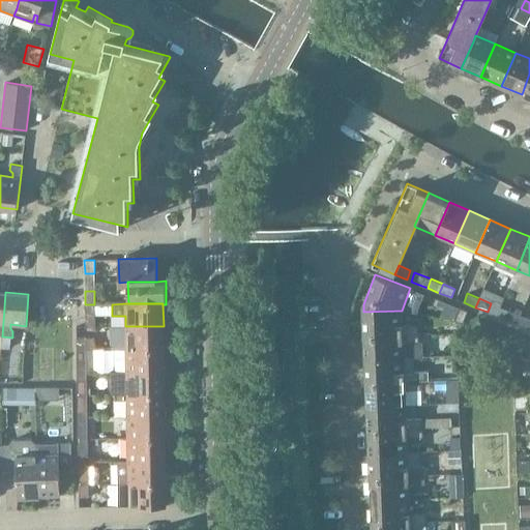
[(520,315),(508,310),(504,319),(517,323),(520,315)]
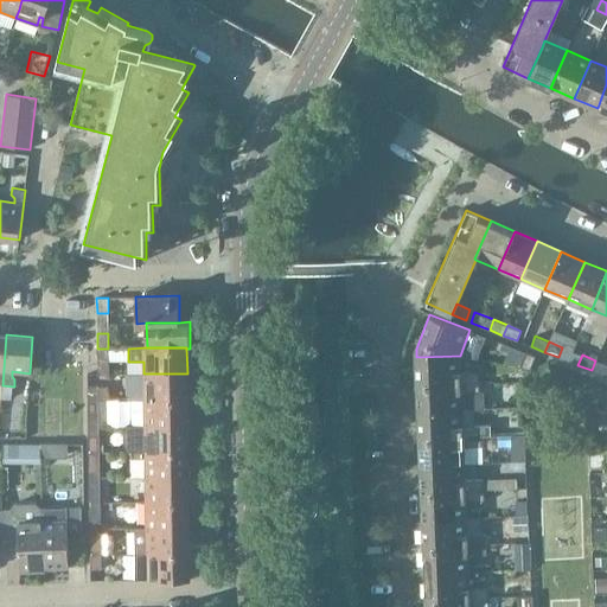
[(460,372),(460,356),(416,357),(417,384),(478,382),(478,371),(460,372)]
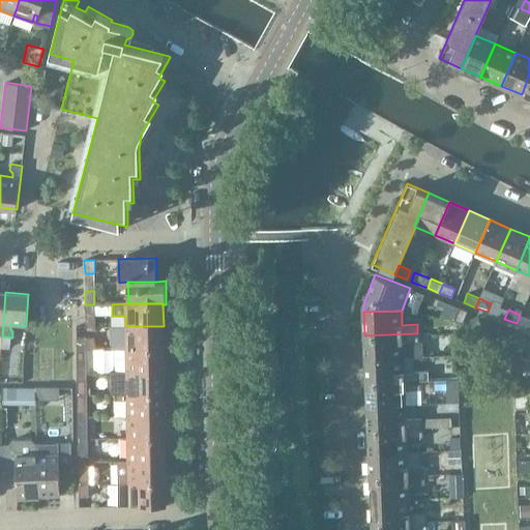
[(85,314),(85,327),(95,327),(94,314),(85,314)]
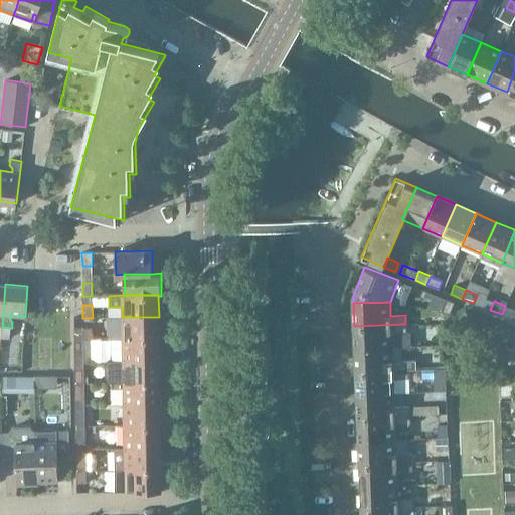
[(514,316),(514,309),(505,306),(502,314),(514,319),(514,316)]
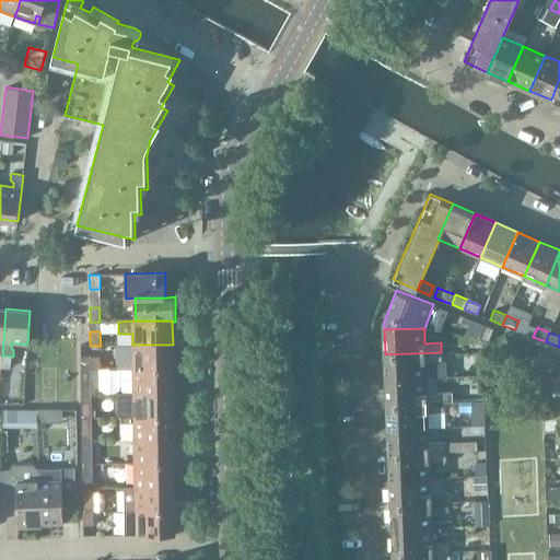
[(173,368),(173,345),(132,345),(133,369),(173,368)]
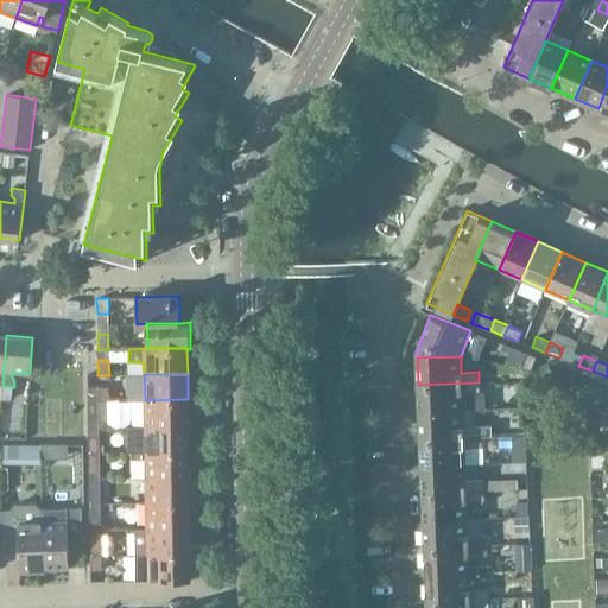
[(88,400),(99,400),(97,375),(87,375),(88,400)]
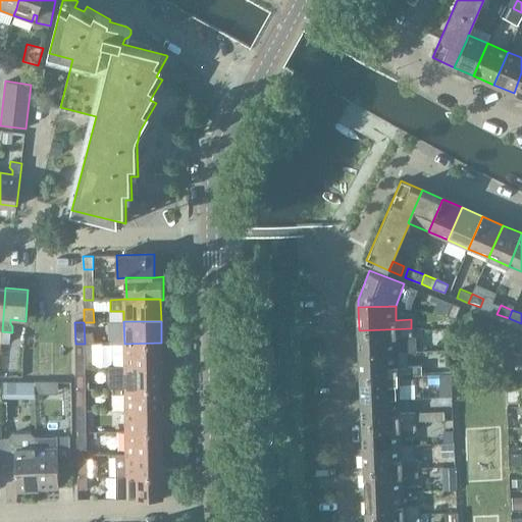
[(416,351),(416,336),(412,336),(411,328),(359,330),(360,354),(397,352),(416,351)]
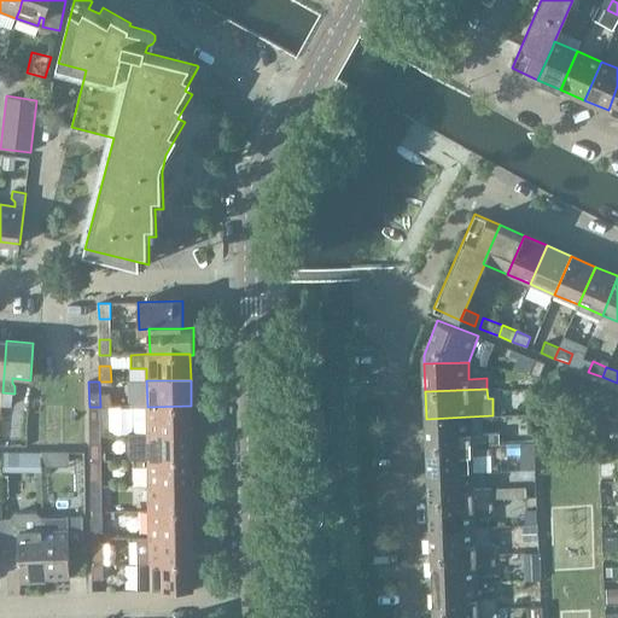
[(147,407),(147,433),(191,432),(191,406),(147,407)]
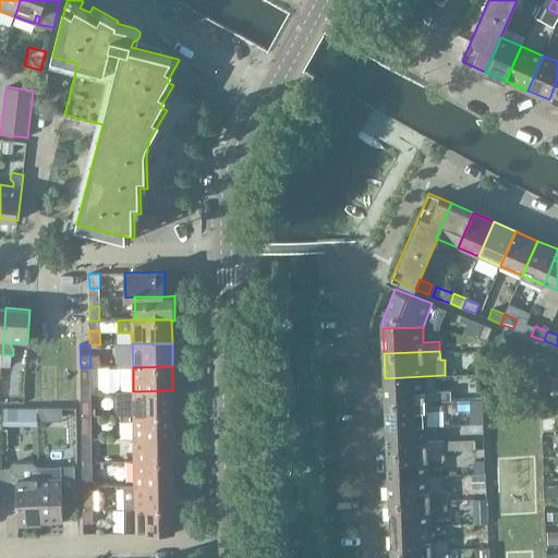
[(91,391),(91,367),(81,367),(81,391),(91,391)]
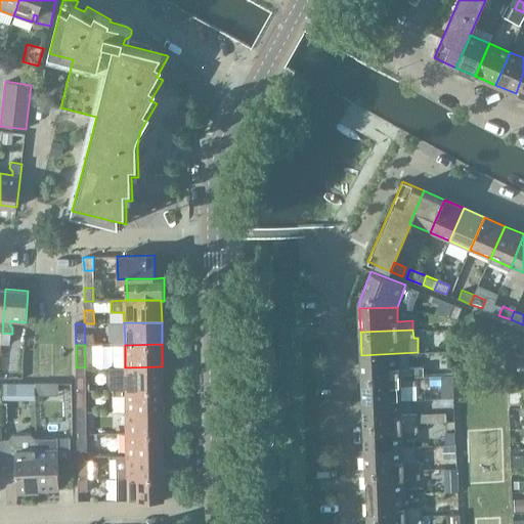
[(399,367),(398,353),(361,355),(362,379),(416,376),(423,376),(423,366),(399,367)]
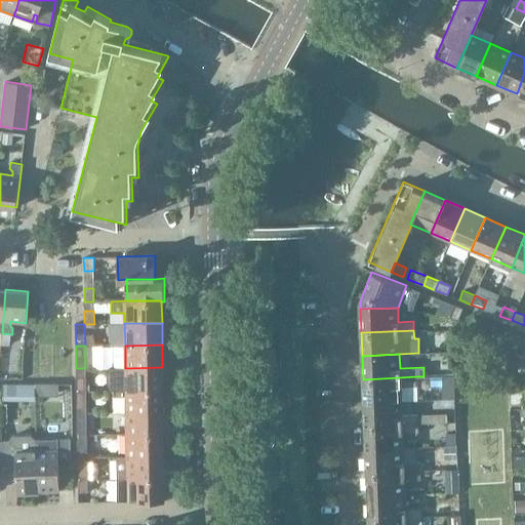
[(162,367),(125,368),(110,368),(110,369),(108,373),(107,377),(107,381),(108,386),(110,389),(110,390),(125,390),(163,389),(162,367)]
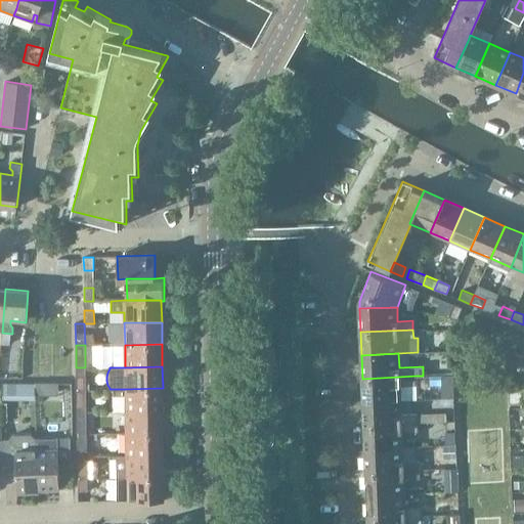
[(85,390),(85,377),(85,367),(76,367),(76,390),(85,390)]
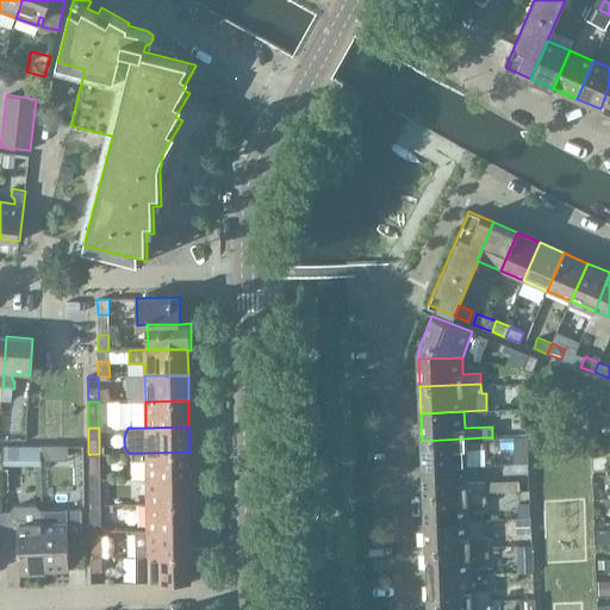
[(484,448),(484,437),(422,441),(423,467),(466,466),(466,449),(484,448)]
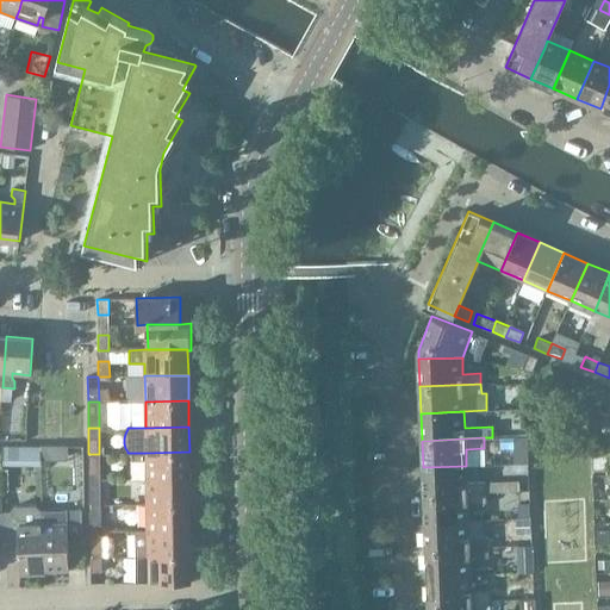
[(190,478),(190,452),(145,453),(145,461),(137,461),(137,479),(147,479),(190,478)]
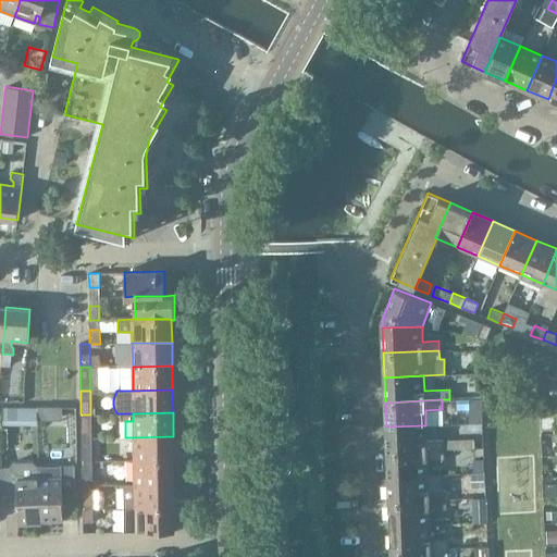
[(91,428),(90,415),(81,415),(81,428),(91,428)]
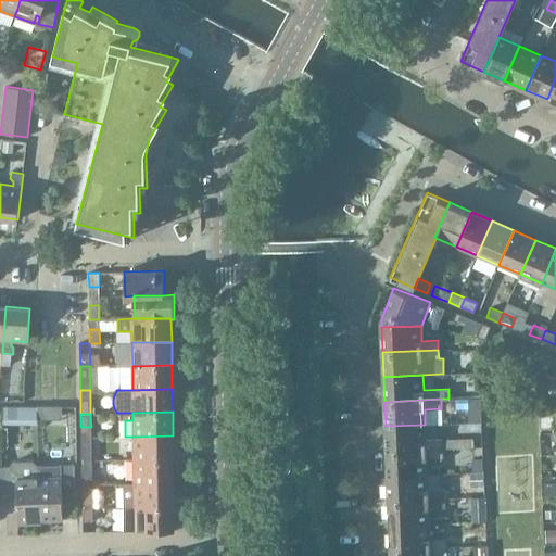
[(386,426),(387,451),(443,449),(442,439),(426,440),(425,425),(386,426)]
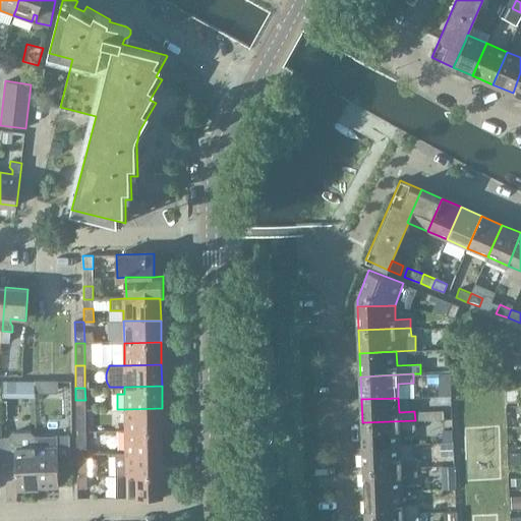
[(162,429),(162,408),(125,409),(125,431),(162,429)]
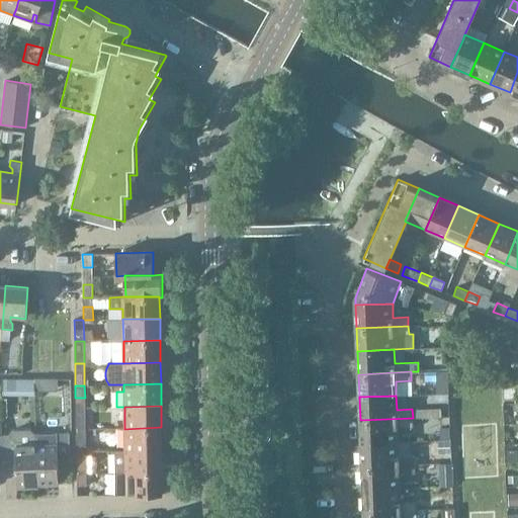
[(76,407),(76,429),(85,429),(85,407),(76,407)]
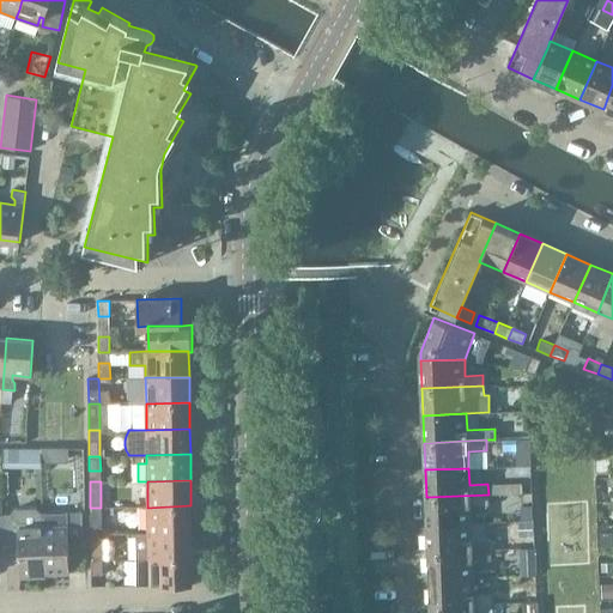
[(612,503),(612,484),(598,484),(599,504),(612,503)]
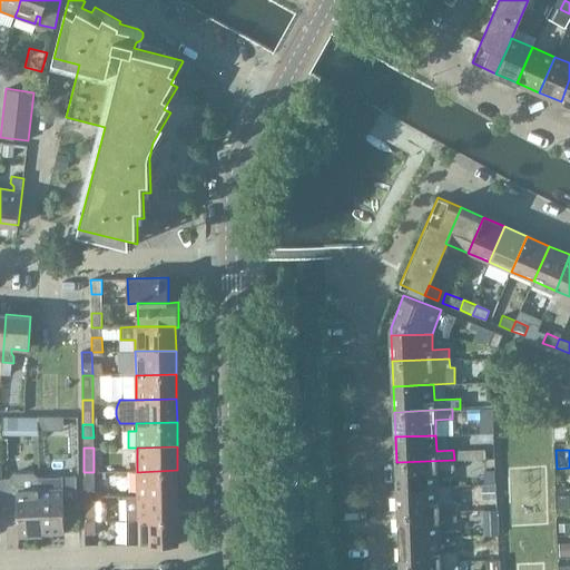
[(454,470),(454,460),(396,462),(397,488),(438,487),(438,471),(454,470)]
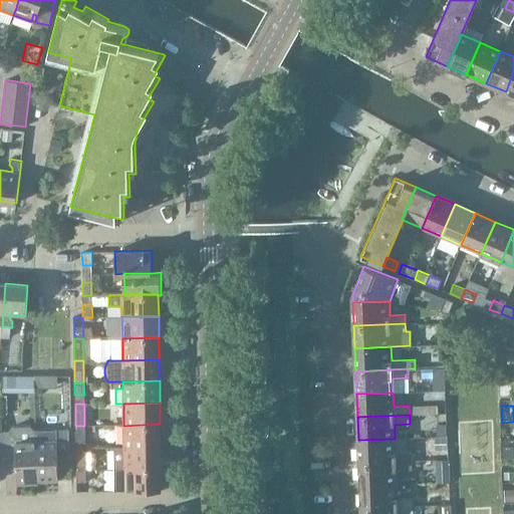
[(160,446),(160,424),(123,426),(123,447),(160,446)]
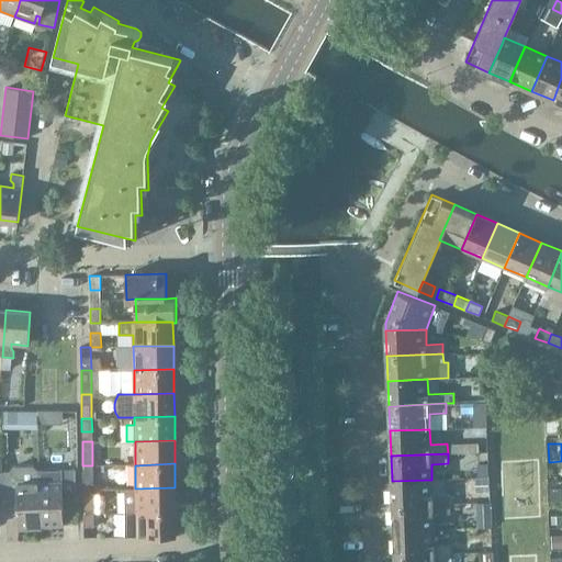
[(40,482),(38,471),(32,465),(17,465),(17,471),(2,471),(3,499),(17,499),(18,529),(42,528),(41,525),(40,482)]
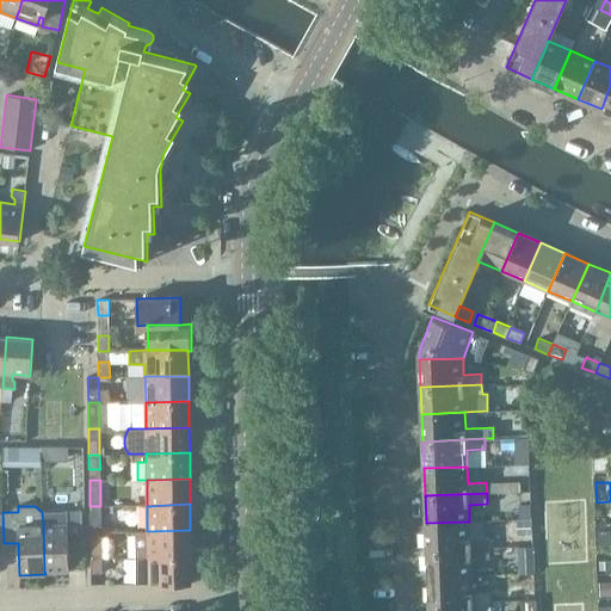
[(100,506),(90,506),(90,520),(100,520),(100,506)]
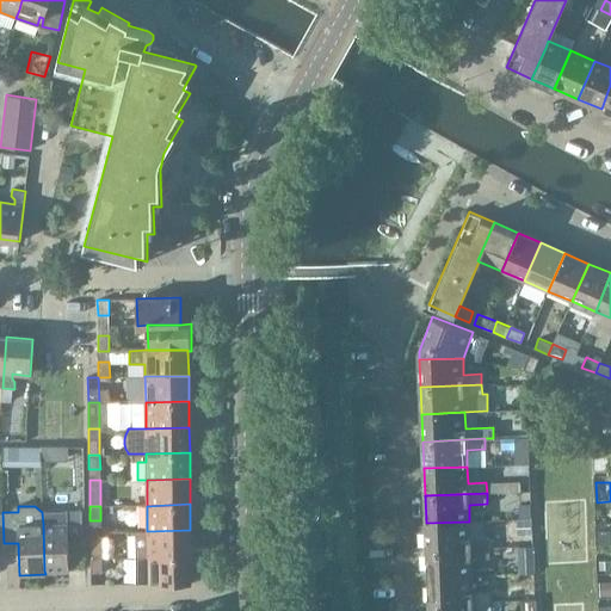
[(67,523),(43,524),(44,571),(69,571),(68,541),(82,541),(81,510),(67,510),(67,523)]
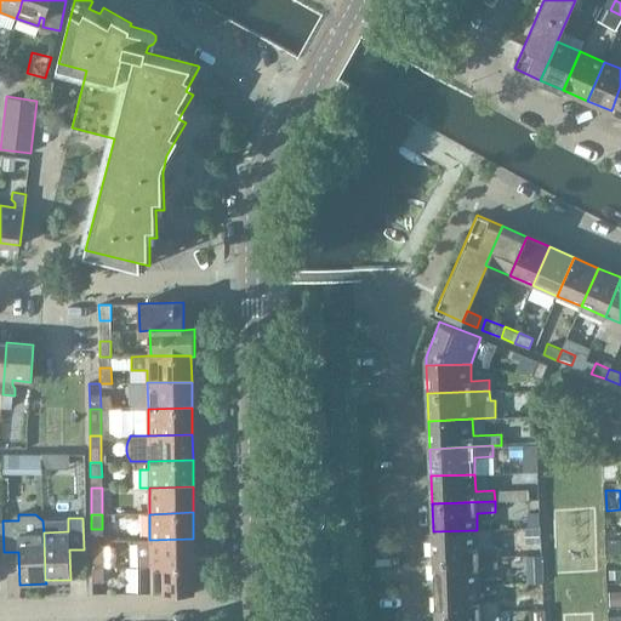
[(478,547),(477,530),(433,531),(434,559),(497,557),(496,546),(478,547)]
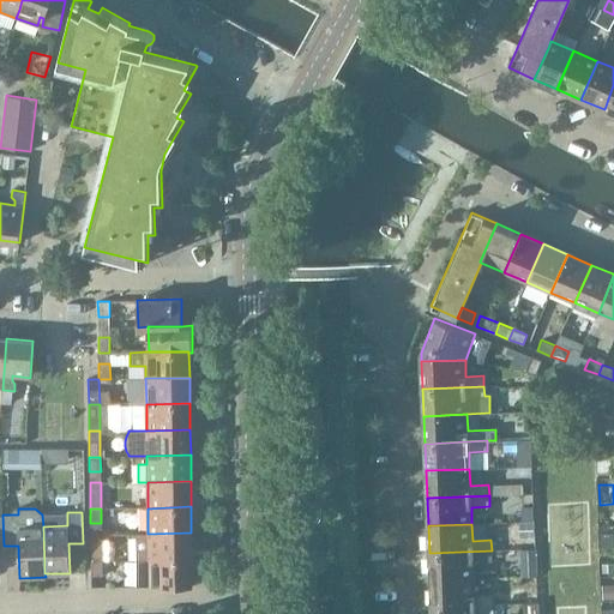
[(136,534),(136,560),(148,560),(192,559),(191,533),(148,534),(136,534)]
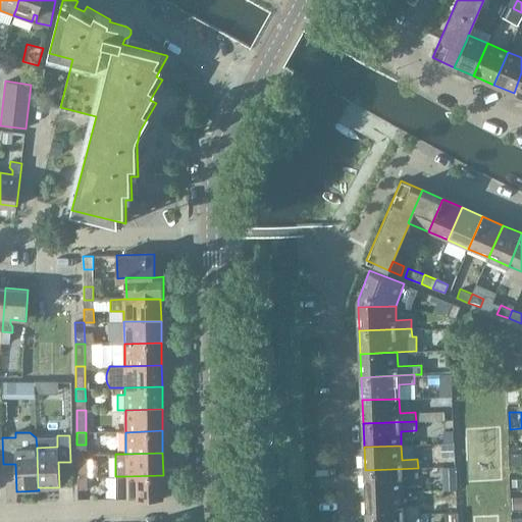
[(87,476),(87,454),(76,455),(77,476),(87,476)]
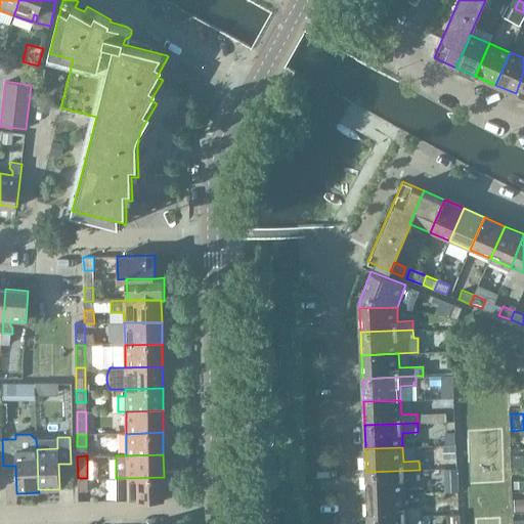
[(404,493),(403,479),(420,478),(420,470),(366,472),(367,495),(404,493)]
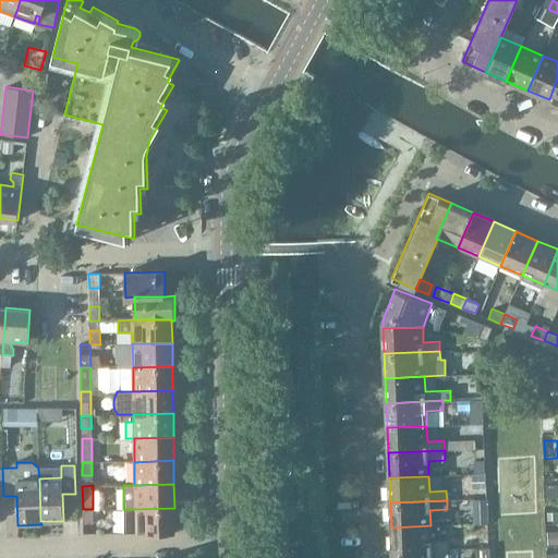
[(135,533),(174,532),(174,508),(134,509),(123,509),(123,533),(135,533)]
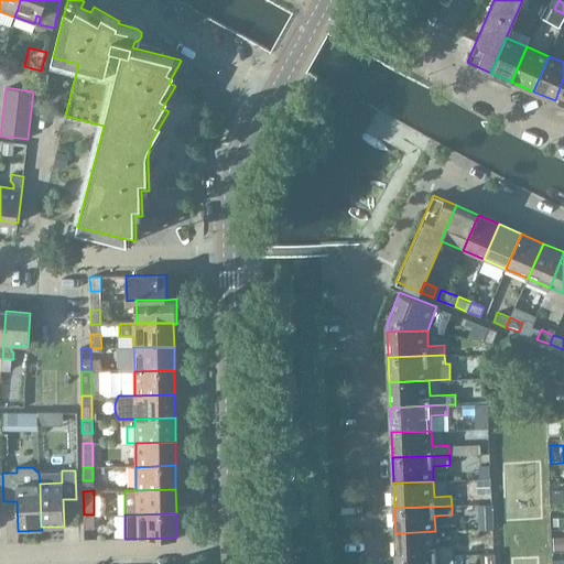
[(84,529),(94,528),(94,514),(84,514),(84,529)]
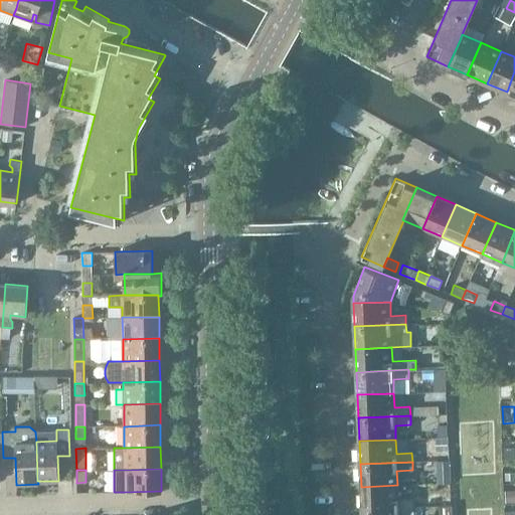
[(361,487),(361,509),(414,507),(413,499),(398,499),(397,485),(361,487)]
